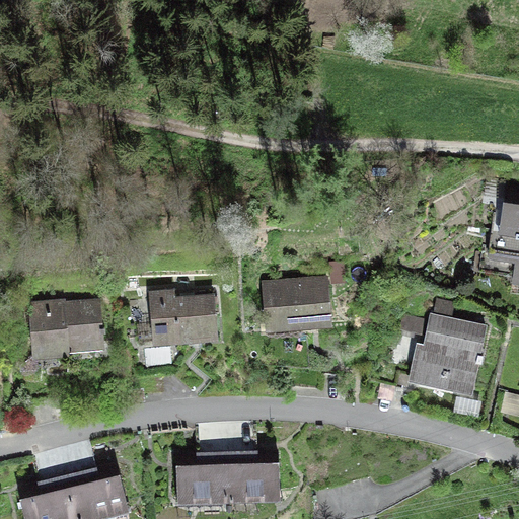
[(518,188),(505,186),(499,230),(518,232),(518,188)]
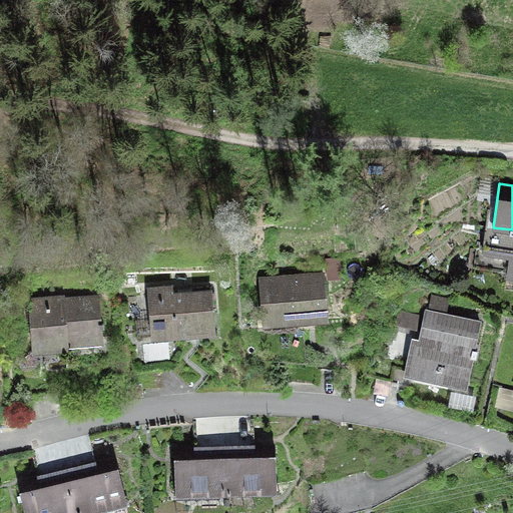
[(512,229),(493,227),(486,226),(482,251),(490,253),(488,266),(508,269),(507,277),(512,277),(512,229)]
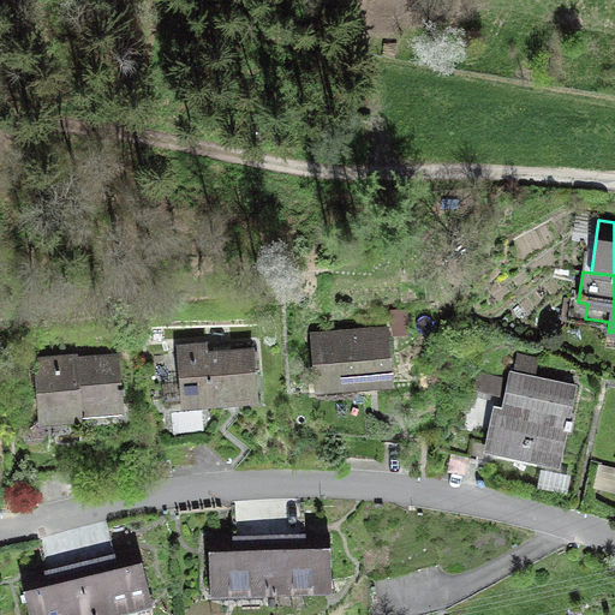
[(390,309),(390,323),(312,332),(317,390),(396,383),(392,334),(411,333),(410,308),(390,309)]
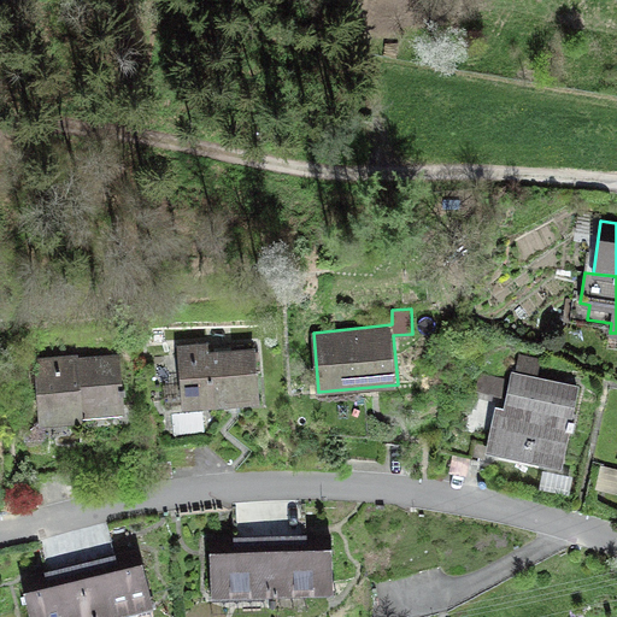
[(254,344),(210,347),(210,340),(177,342),(183,407),(215,405),(259,401),(254,344)]
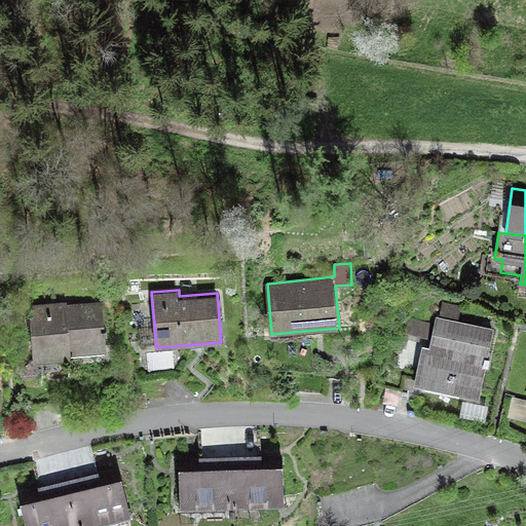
[(34,360),(73,355),(106,351),(103,301),(67,303),(67,299),(28,303),(34,360)]
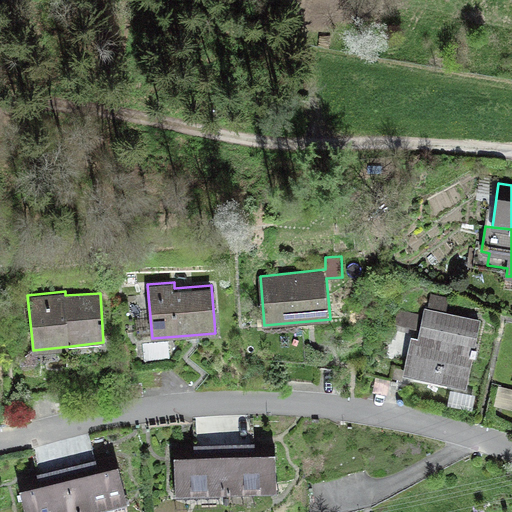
[(463,386),(478,320),(420,307),(406,374),(463,386)]
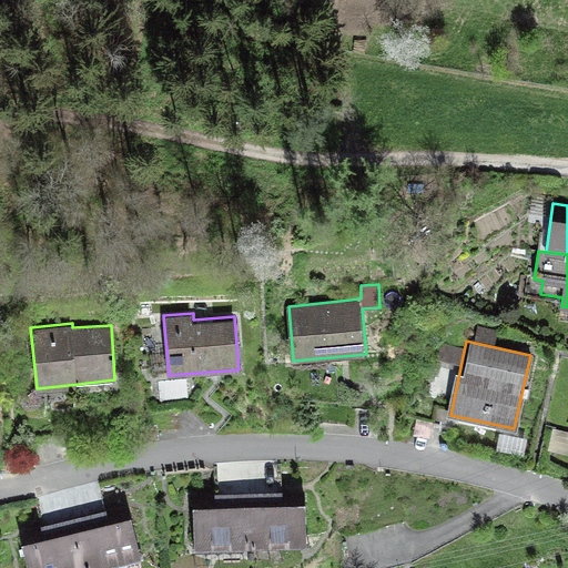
[(284,489),(250,492),(252,547),(310,545),(307,500),(285,501),(284,489)]
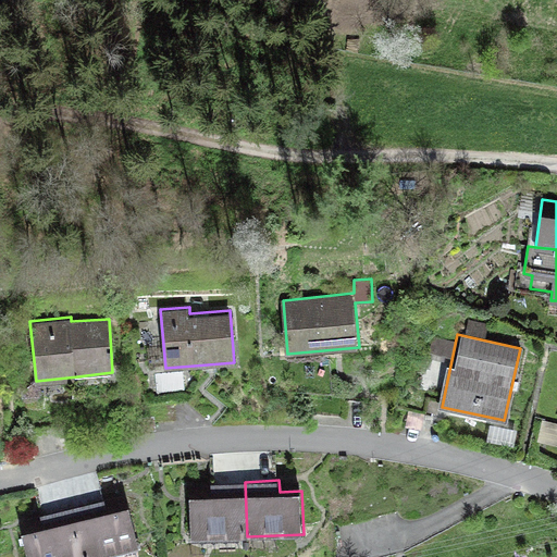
[(193,539),(247,536),(245,482),(211,483),(212,494),(190,495),(193,539)]
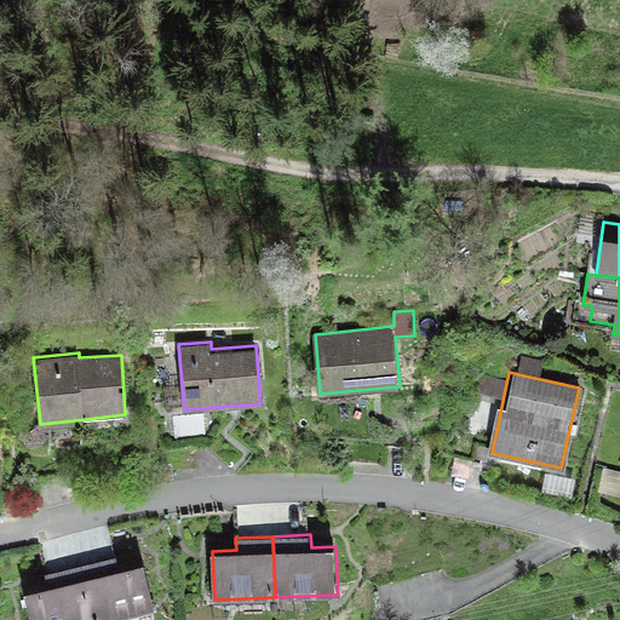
[(81,569),(93,619),(127,619),(126,612),(155,604),(143,554),(81,569)]
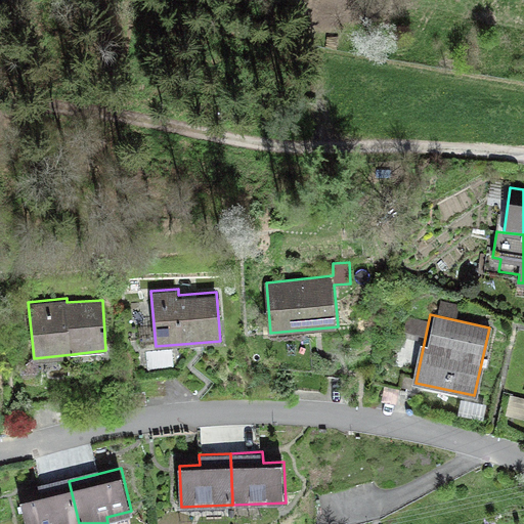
[(79,523),(69,481),(18,493),(26,523),(79,523)]
